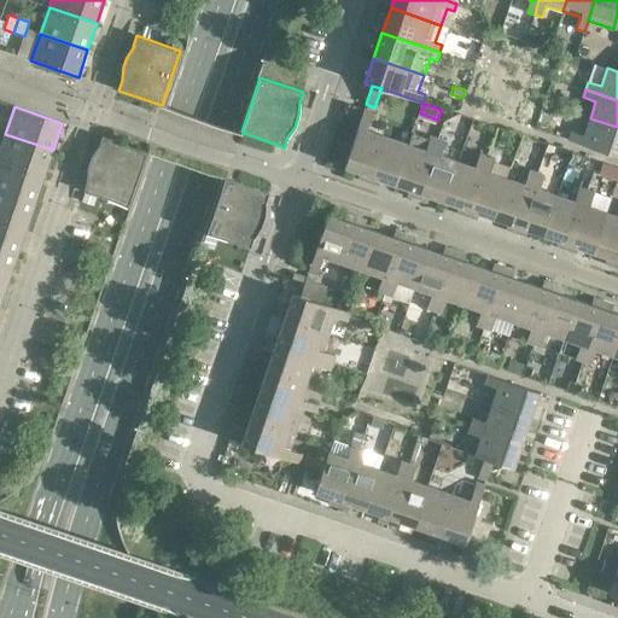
[(360,173),(359,179),(368,182),(384,136),(367,130),(373,112),(365,110),(345,167),(360,173)]
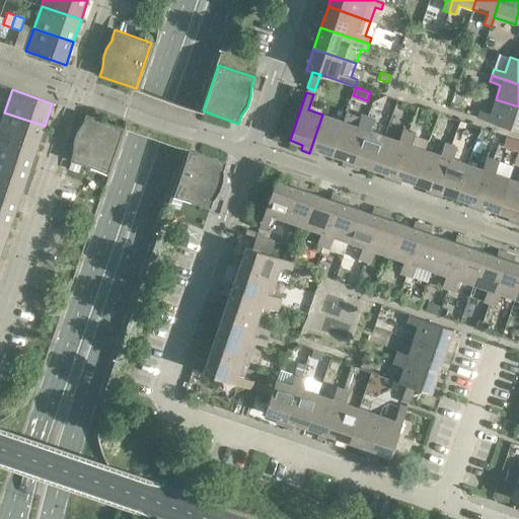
[(518,106),(496,99),(491,114),(479,110),(477,118),(518,131),(518,106)]
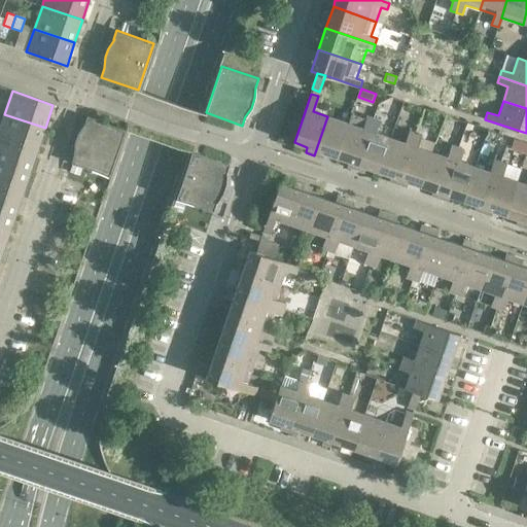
[(353,111),(349,124),(337,157),(349,162),(348,167),(356,170),(374,118),(353,111)]
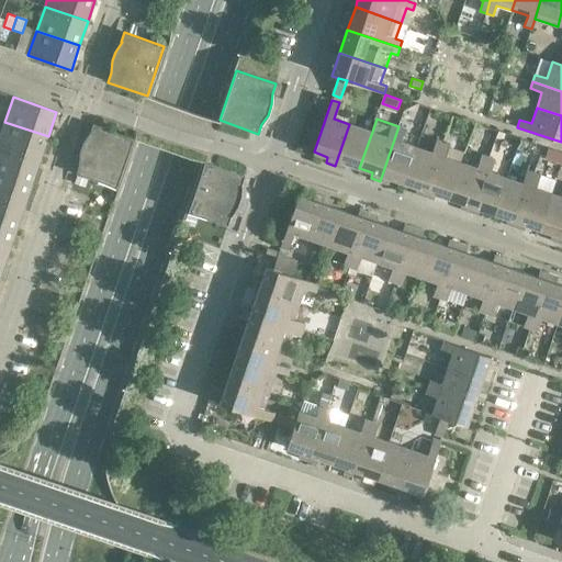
[(48,136),(4,122),(0,136),(0,146),(40,160),(48,136)]
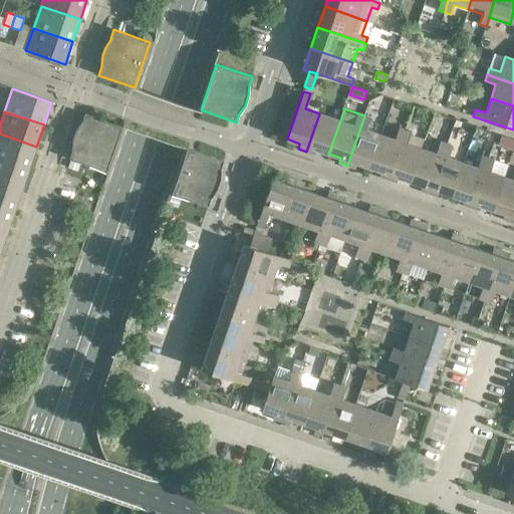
[(121,125),(85,113),(82,121),(77,131),(73,141),(73,151),(72,151),(70,159),(105,172),(121,125)]
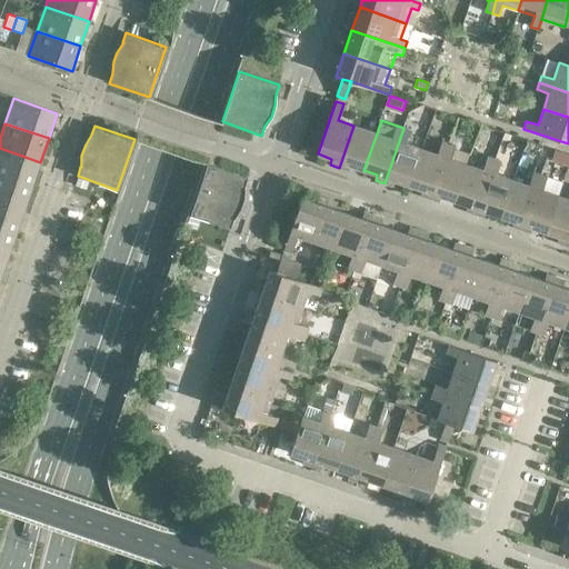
[(377,133),(353,126),(339,168),(349,171),(351,166),(363,170),(377,133)]
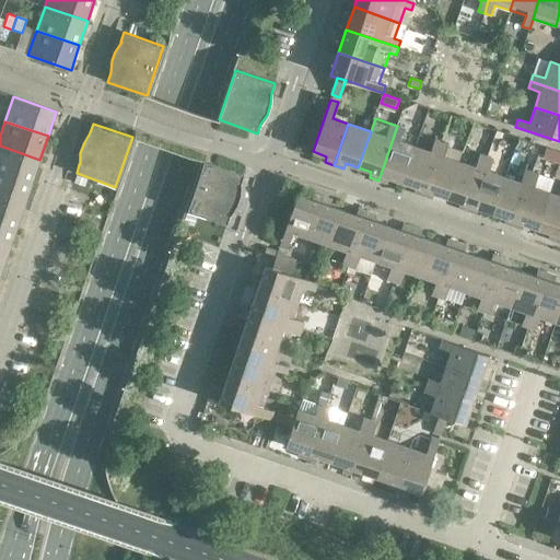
[(404,128),(397,126),(378,181),(388,184),(389,178),(403,183),(415,147),(399,141),(404,128)]
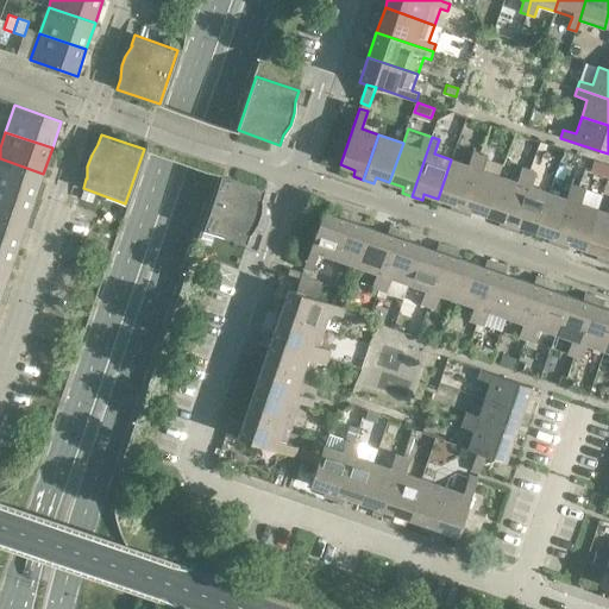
[(469,165),(451,159),(438,199),(452,203),(450,209),(459,213),(481,154),(472,151),(469,165)]
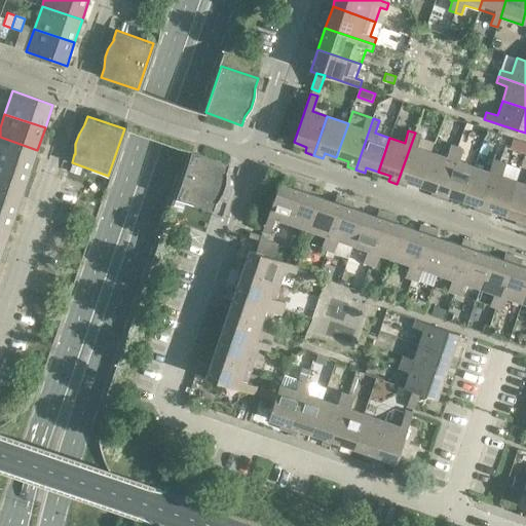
[(421,136),(415,133),(397,184),(406,187),(408,181),(420,185),(431,152),(417,147),(421,136)]
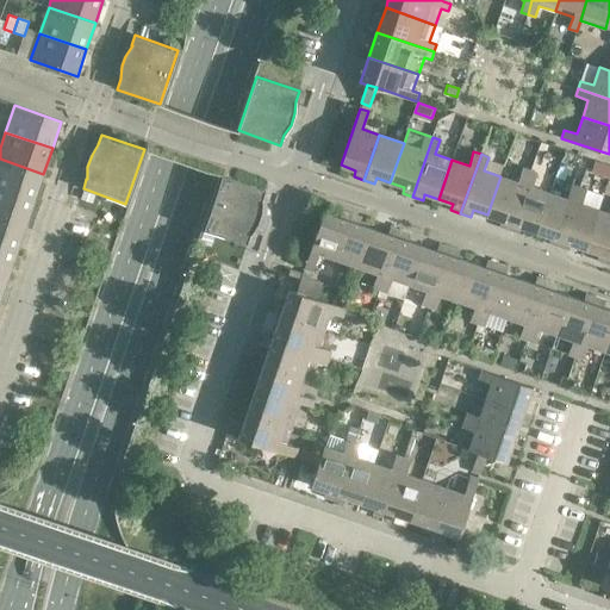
[(43,174),(0,159),(0,187),(35,199),(43,174)]
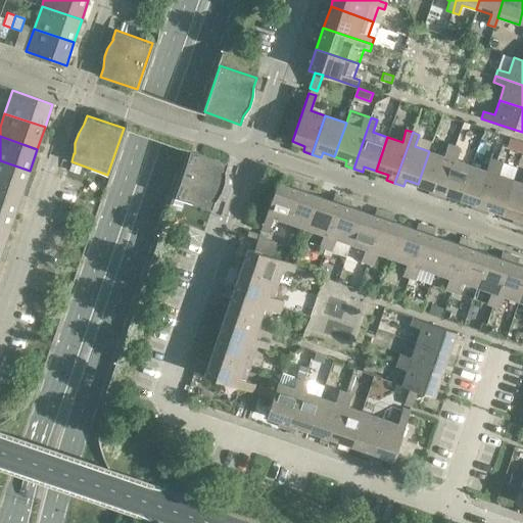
[(443,156),(429,151),(418,184),(429,189),(428,194),(436,197),(454,146),(447,144),(443,156)]
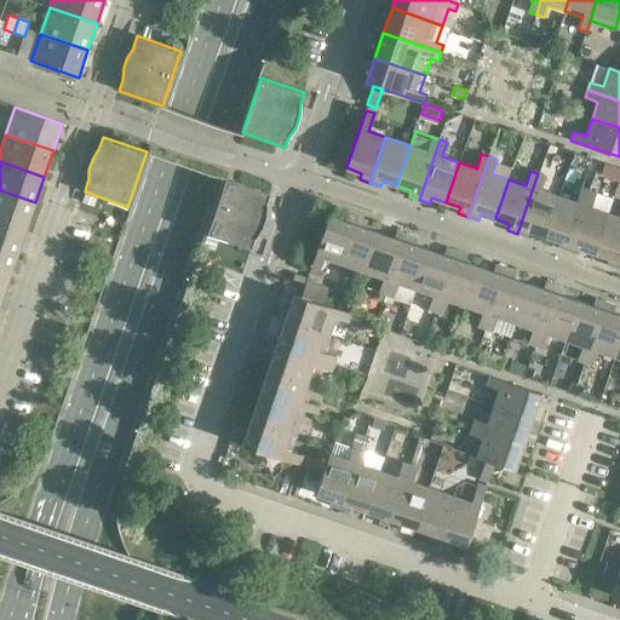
[(546,176),(538,173),(517,234),(528,237),(530,230),(545,236),(558,196),(541,190),(546,176)]
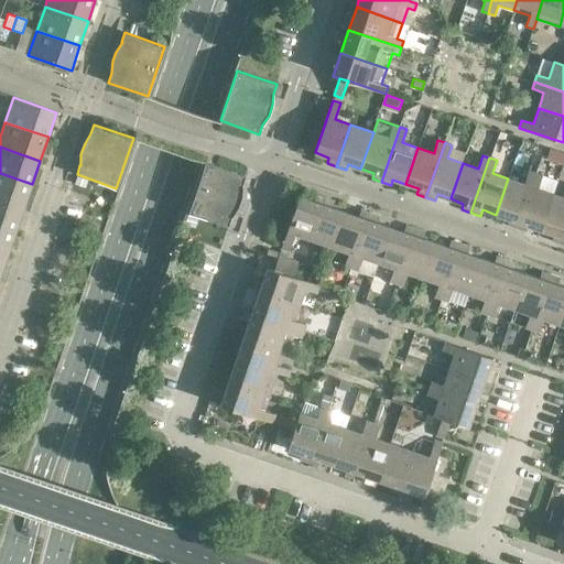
[(245,176),(205,163),(188,213),(198,216),(196,225),(226,235),(228,226),(231,217),(237,207),(240,197),(241,186),(245,176)]
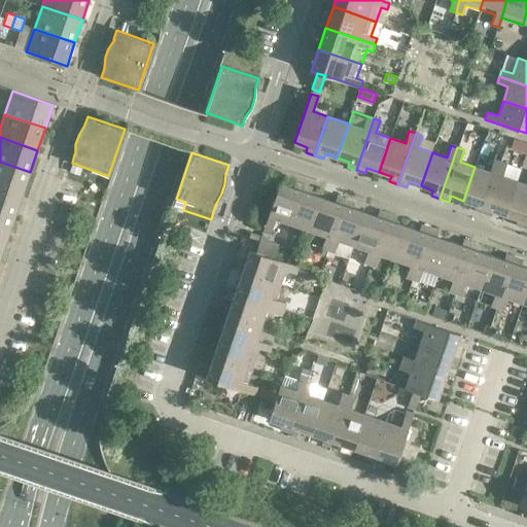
[(489,172),(475,167),(463,201),(476,205),(473,210),(483,213),(500,162),(493,160),(489,172)]
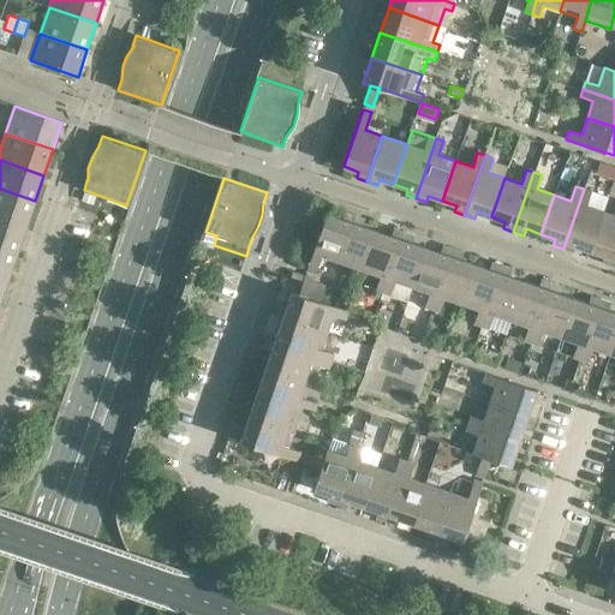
[(35,201),(0,189),(0,218),(27,227),(35,201)]
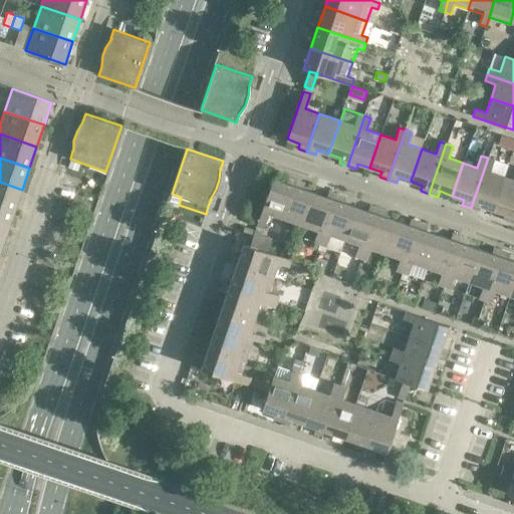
[(494,160),(488,158),(471,208),(479,211),(481,206),(493,210),(504,177),(490,172),(494,160)]
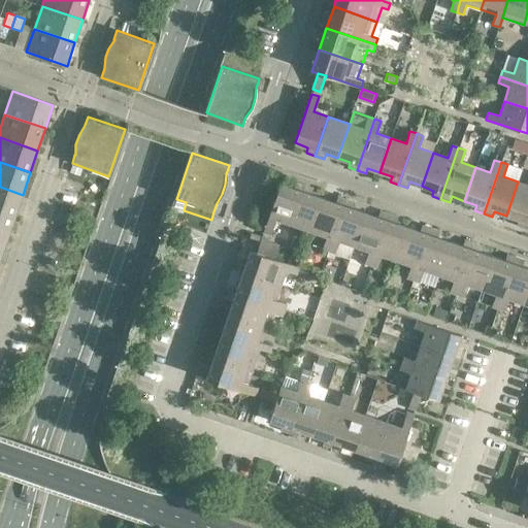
[(527,185),(518,182),(506,216),(519,220),(517,225),(526,228),(527,221),(527,185)]
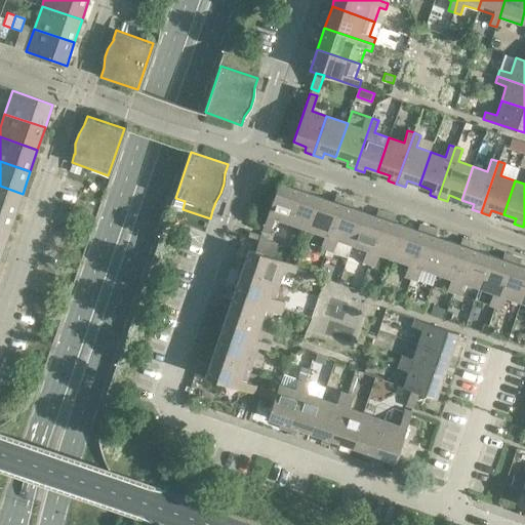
[(303,185),(293,182),(292,187),(279,183),(261,231),(270,234),(275,218),(289,224),(303,185)]
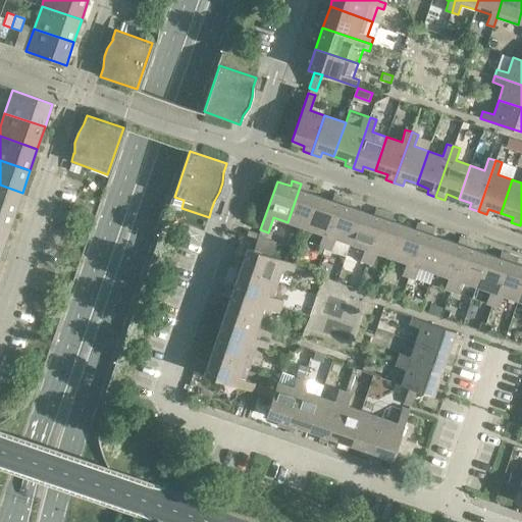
[(309,187),(301,184),(288,222),(308,229),(319,196),(307,192),(309,187)]
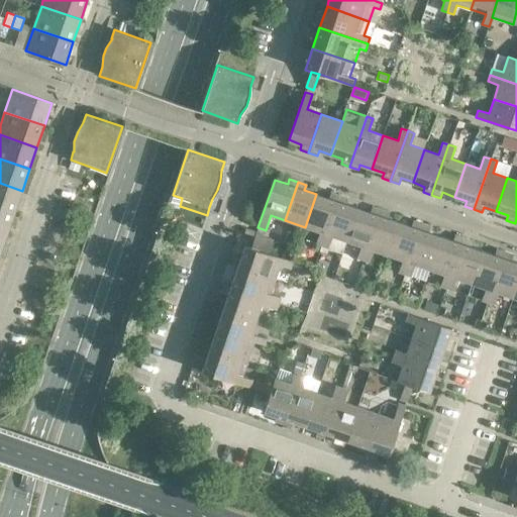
[(22,191),(0,183),(0,207),(14,213),(22,191)]
